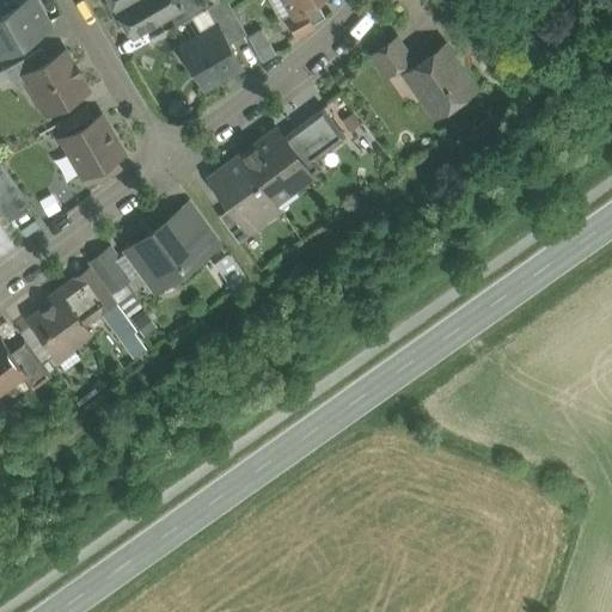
[(35,0),(24,0),(0,13),(0,54),(50,26),(35,0)]
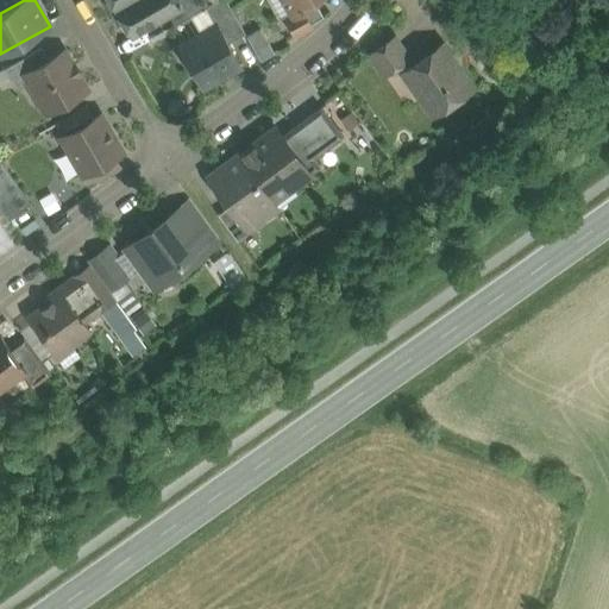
[(110,0),(112,2),(107,5),(112,12),(131,0),(110,0)]
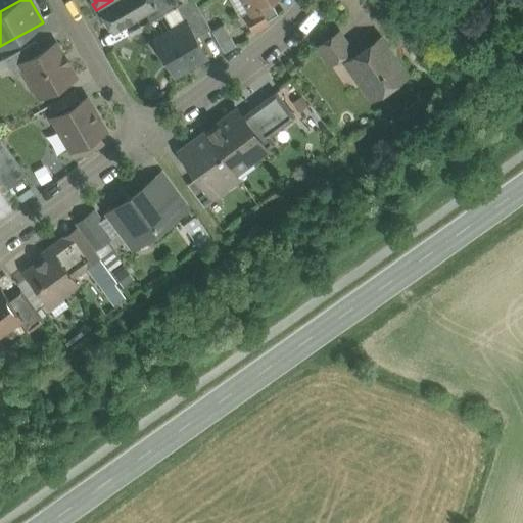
[(112,0),(96,10),(99,15),(103,13),(111,29),(143,10),(154,4),(152,0),(112,0)]
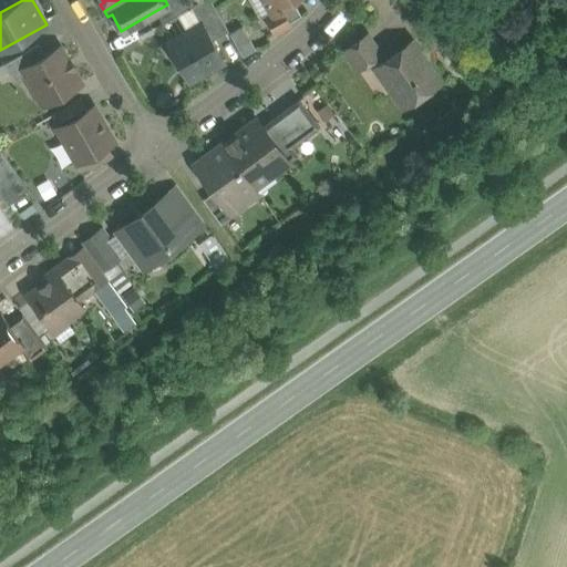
[(194,0),(165,0),(167,4),(155,11),(162,23),(191,7),(197,3),(194,0)]
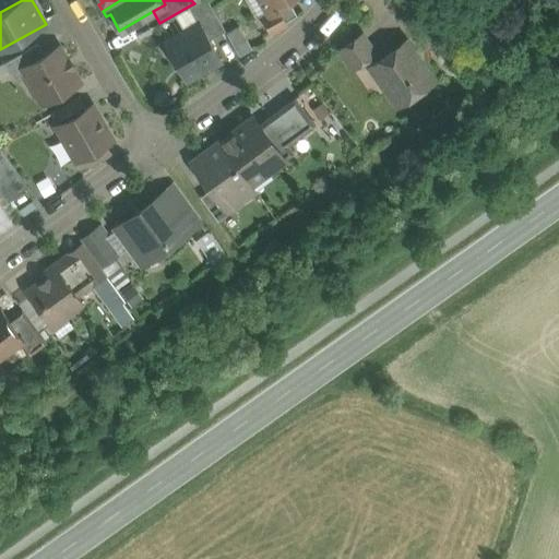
[(225,31),(206,0),(199,0),(194,3),(188,7),(198,24),(199,23),(209,40),(225,31)]
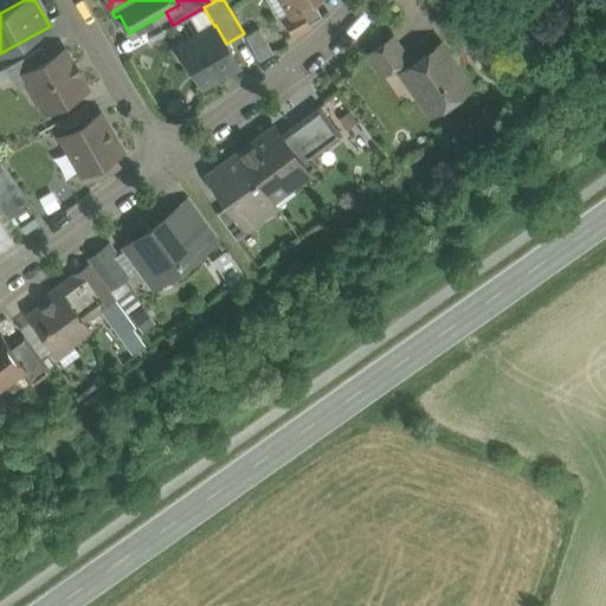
[(284,0),(292,14),(294,15),(314,4),(316,2),(314,0),(284,0)]
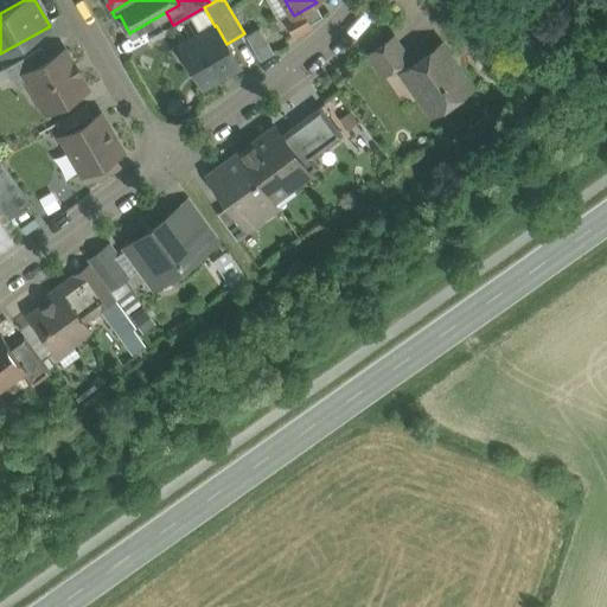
[(314,4),(294,16),(293,14),(285,20),(294,37),(312,26),(310,24),(323,17),(314,4)]
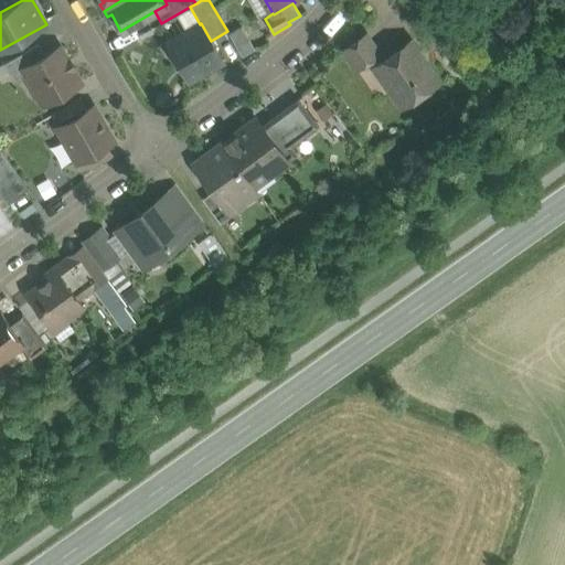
[(200,24),(167,43),(189,81),(223,62),(211,41),(201,23),(200,24)]
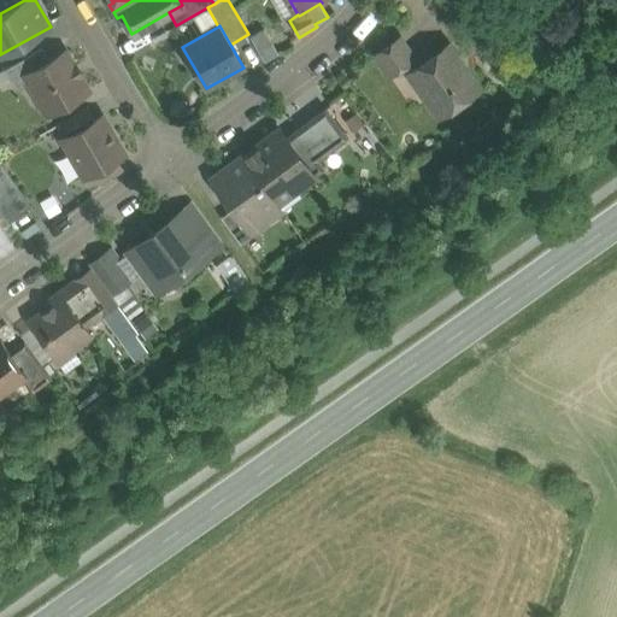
[(264,29),(250,36),(264,62),(278,54),(264,29)]
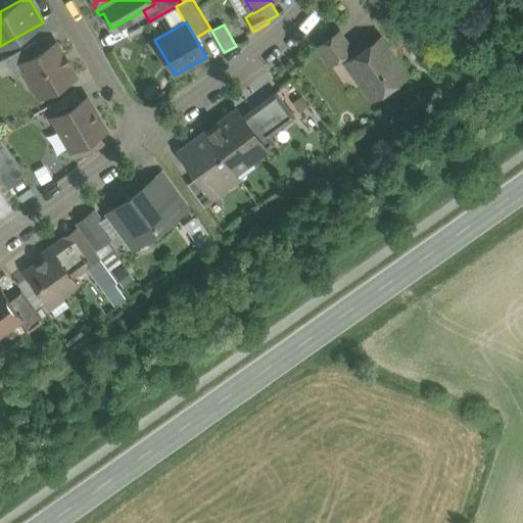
[(338,31),(317,46),(330,64),(351,49),(338,31)]
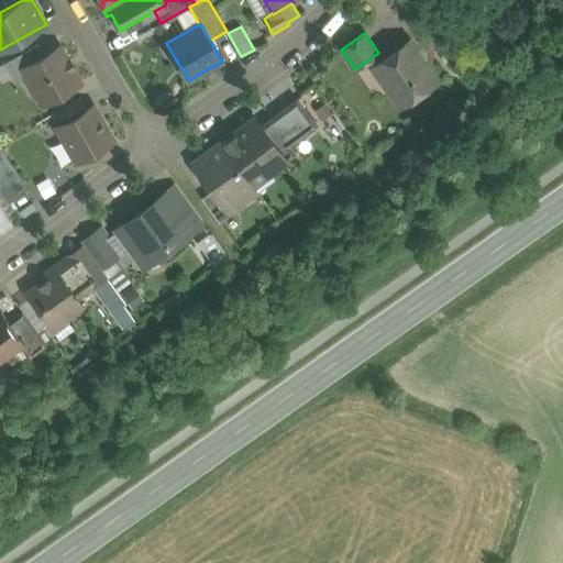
[(407,42),(373,65),(401,105),(435,80),(407,42)]
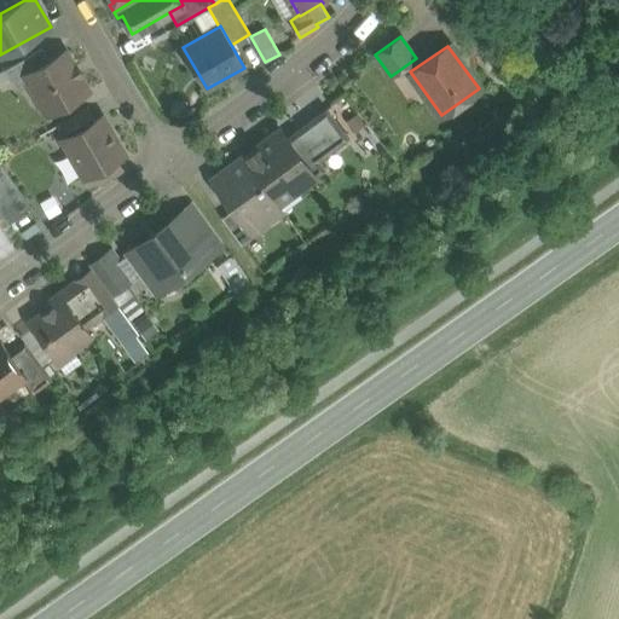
[(42,47),(5,69),(16,87),(28,80),(25,75),(50,61),(42,47)]
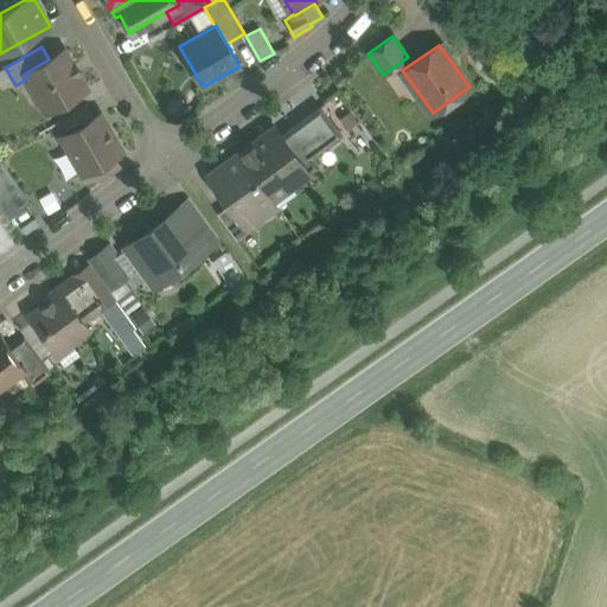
[(49,59),(25,74),(27,78),(46,112),(66,101),(72,103),(76,101),(77,95),(87,89),(64,50),(49,59)]
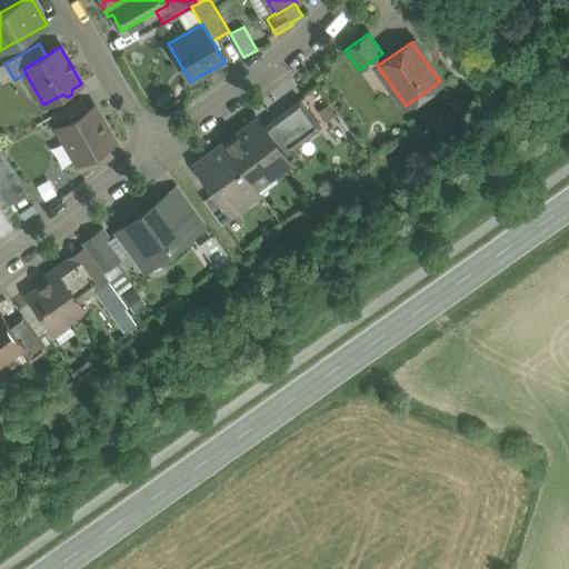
[(80,100),(57,113),(63,125),(87,111),(80,100)]
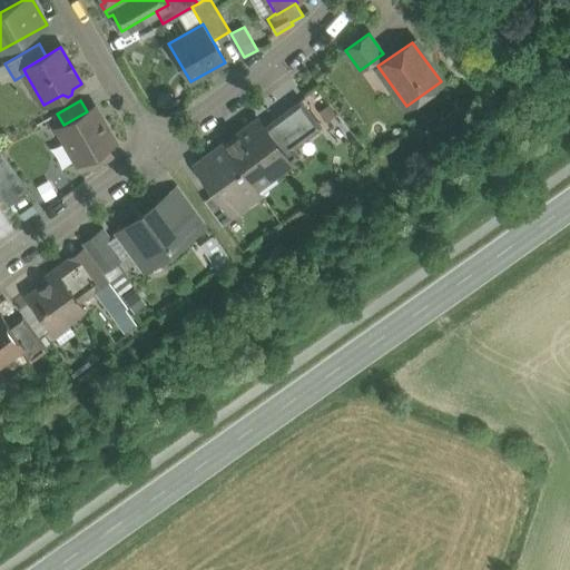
[(264,127),(258,119),(237,136),(237,135),(226,143),(227,143),(225,145),(262,196),(263,196),(256,187),(298,156),(293,147),(321,127),(301,100),(264,127)]
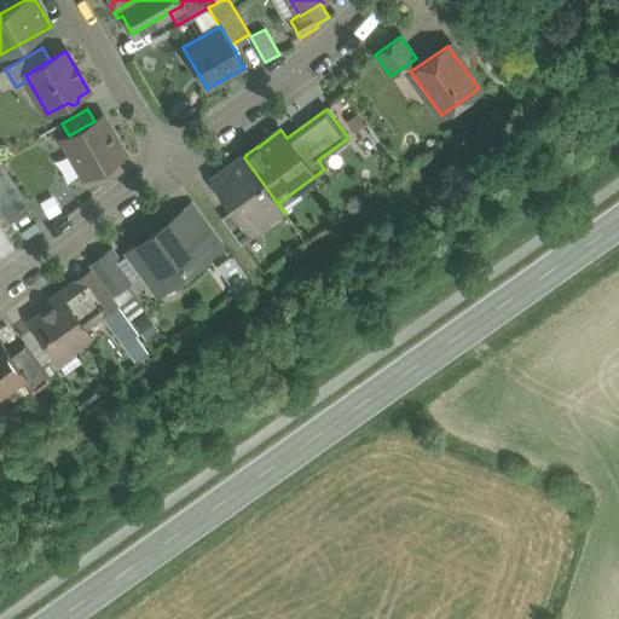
[(69,136),(63,139),(85,178),(93,173),(100,185),(123,172),(116,158),(125,155),(103,116),(94,121),(69,136)]
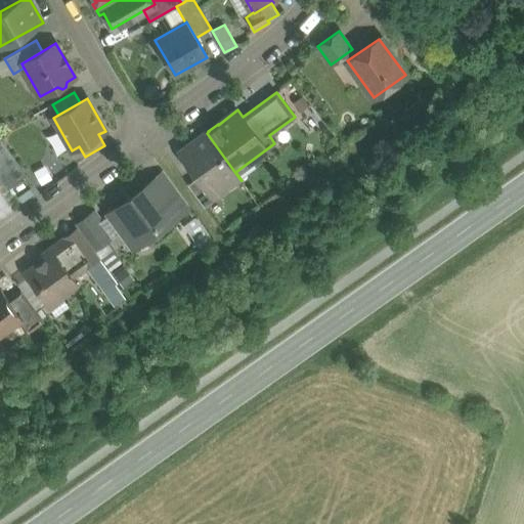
[(207,133),(180,153),(198,176),(209,191),(210,190),(216,199),(241,180),(207,133)]
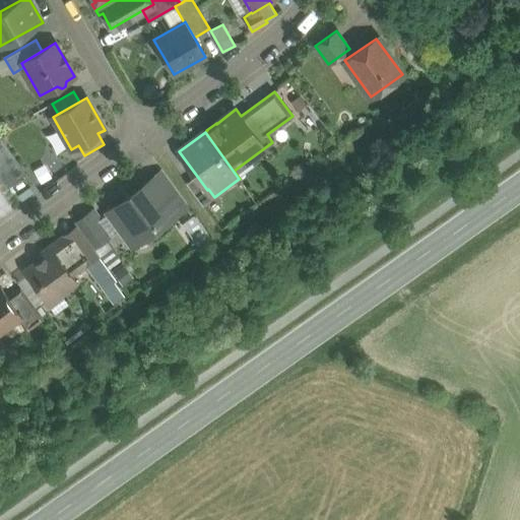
[(1,140),(0,140),(0,155),(8,149),(1,140)]
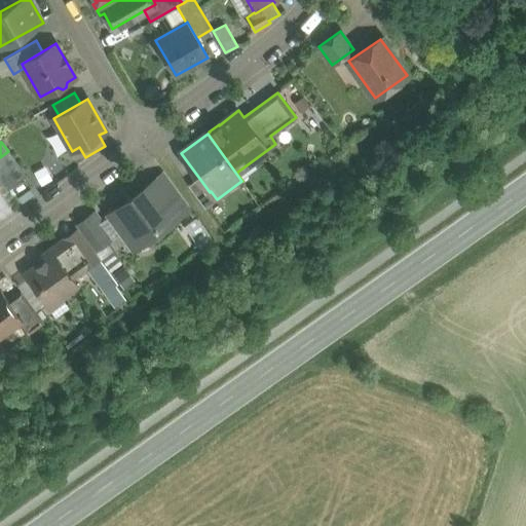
[(8,151),(0,157),(0,173),(15,161),(8,151)]
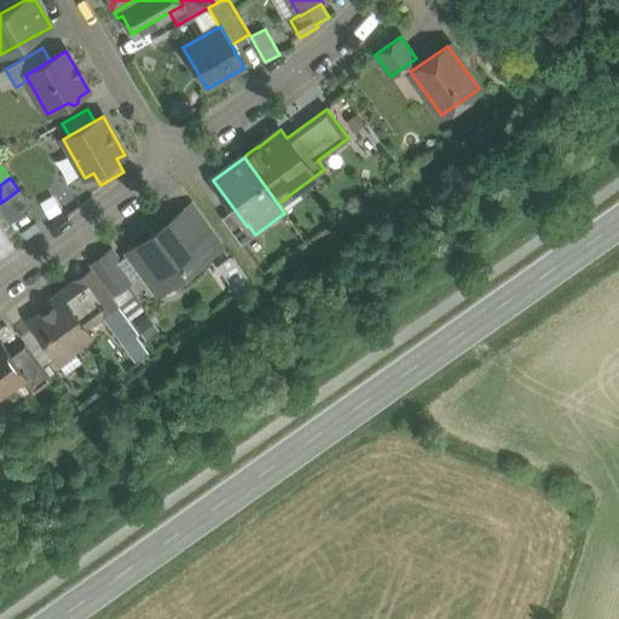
[(18,190),(0,203),(0,213),(7,224),(30,207),(18,190)]
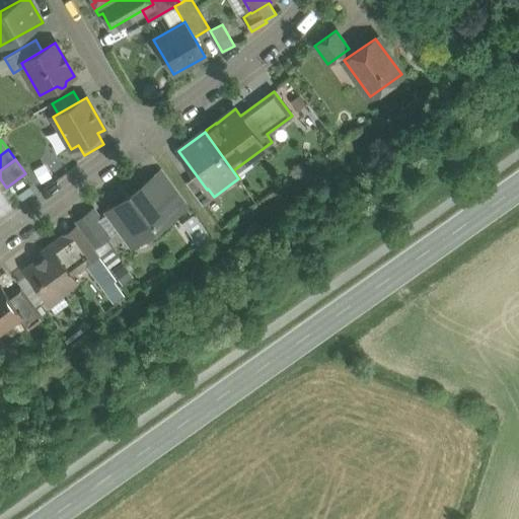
[(163,172),(109,212),(132,242),(176,210),(170,202),(179,195),(163,172)]
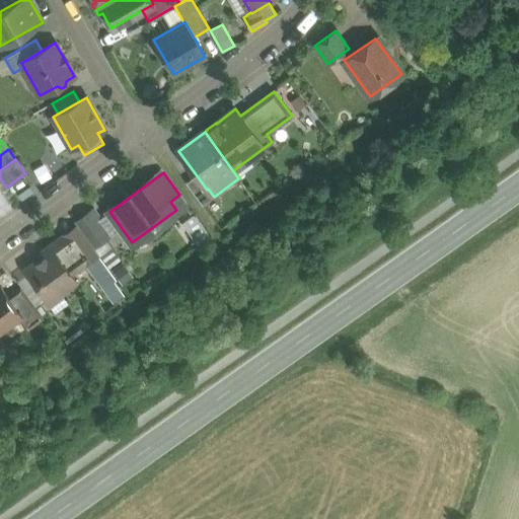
[(25,173),(6,188),(19,207),(40,192),(25,173)]
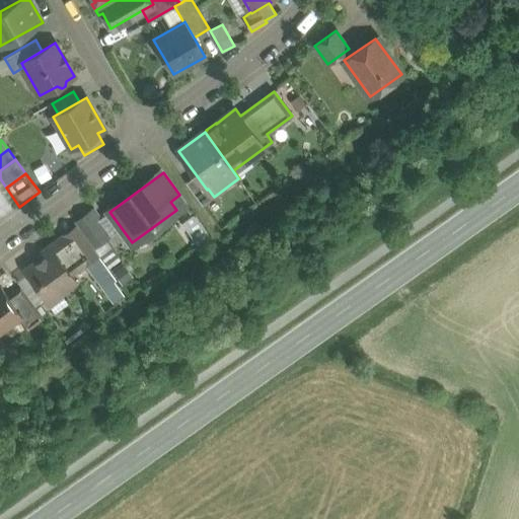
[(207,190),(196,174),(186,181),(203,205),(214,197),(208,189),(207,190)]
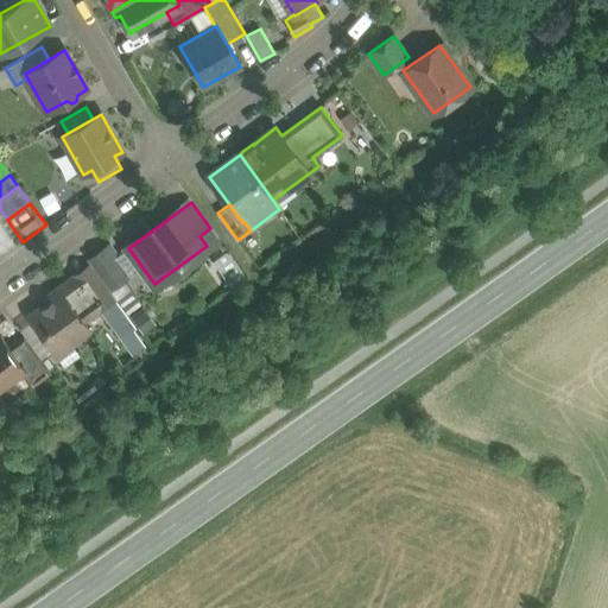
[(128,274),(108,247),(89,261),(90,264),(108,289),(128,274)]
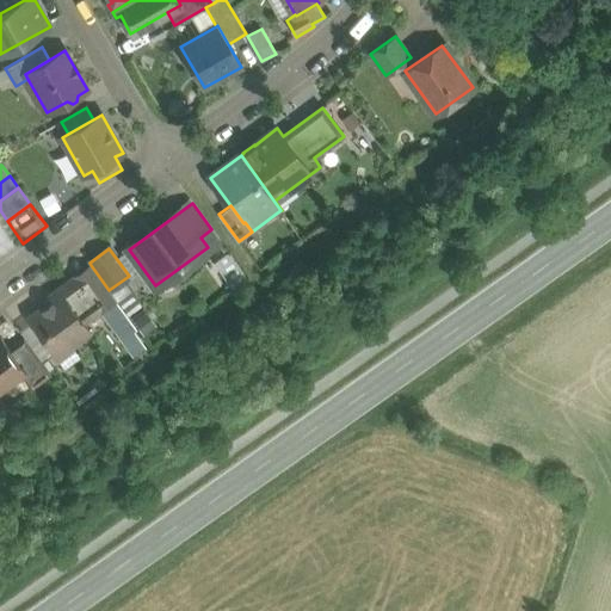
[(109,290),(91,265),(72,279),(88,302),(93,300),(102,310),(102,312),(113,303),(113,302),(116,300),(109,290)]
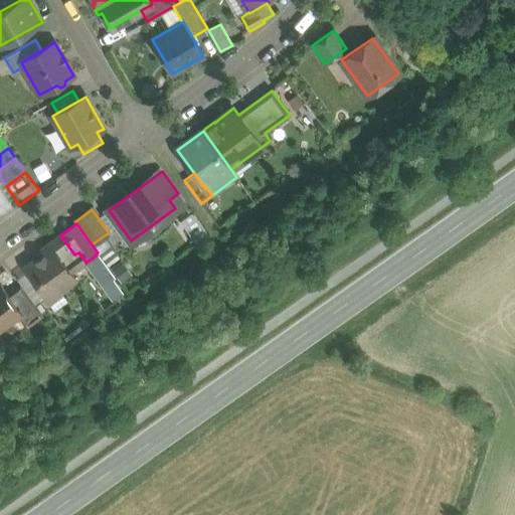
[(60,235),(40,250),(43,254),(24,269),(46,299),(75,278),(71,272),(86,262),(78,252),(74,254),(60,235)]
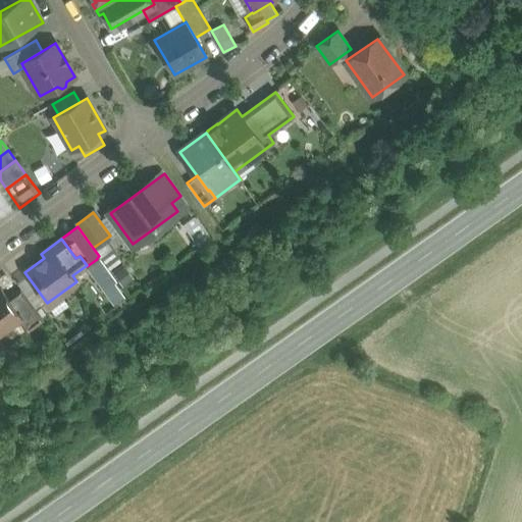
[(0,288),(0,333),(3,331),(9,332),(10,326),(19,320),(21,318),(8,299),(0,288)]
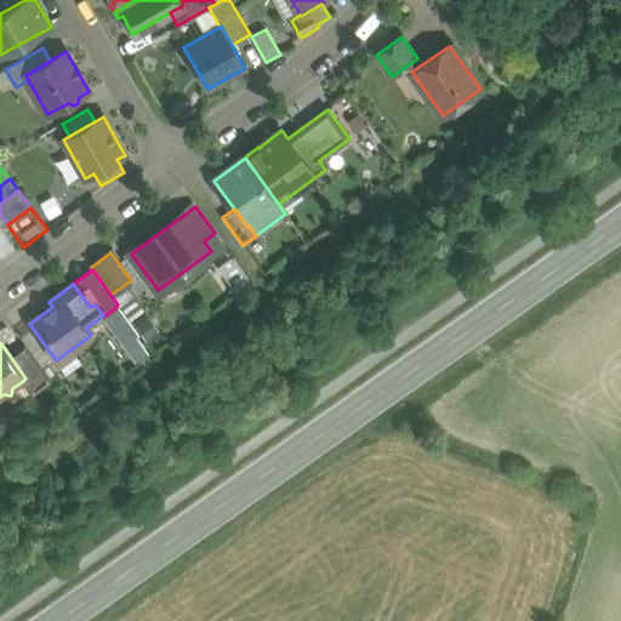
[(50,377),(28,346),(26,347),(24,346),(10,355),(26,379),(23,381),(33,393),(50,381),(49,379),(50,377)]
